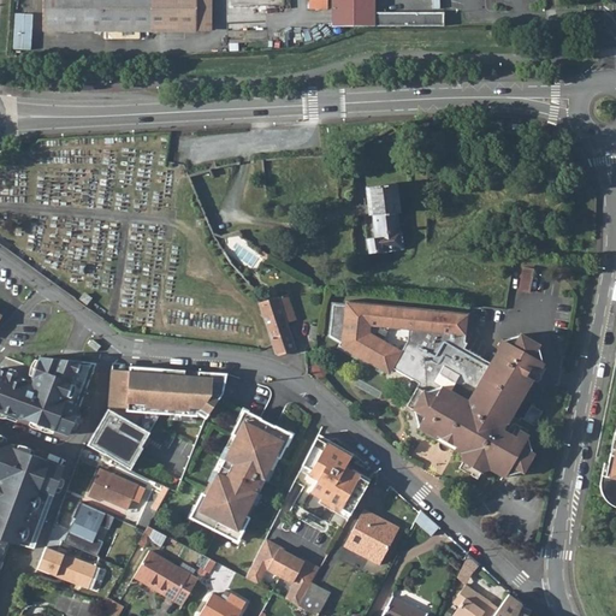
[(190,28),(190,0),(37,0),(37,28),(190,28)]
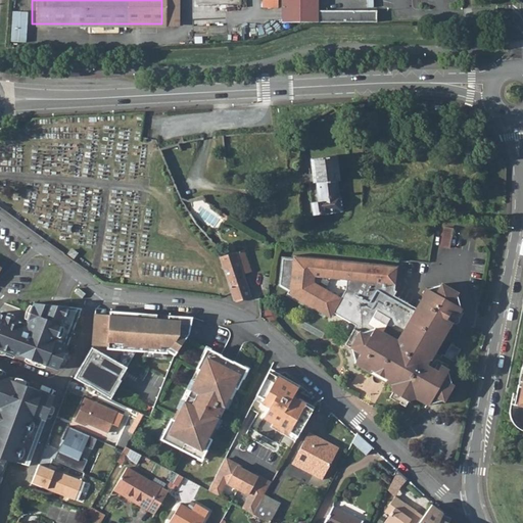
[(177,0),(161,0),(161,24),(177,24),(177,0)]
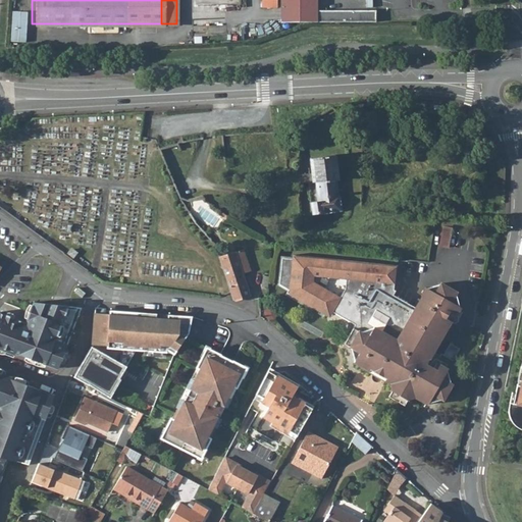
[(312,0),(276,0),(276,22),(371,24),(371,13),(313,12),(312,0)]
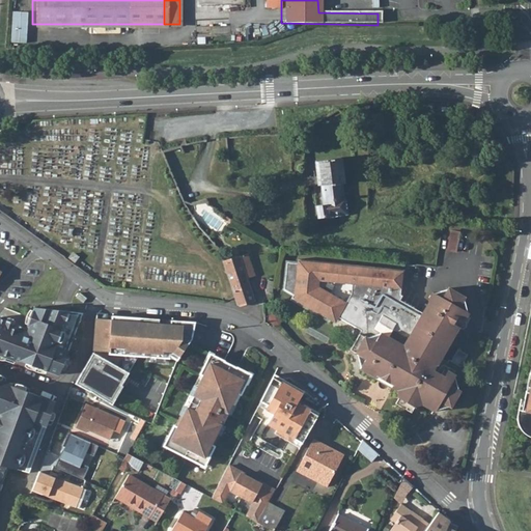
[(15,10),(12,42),(28,43),(30,11),(15,10)]
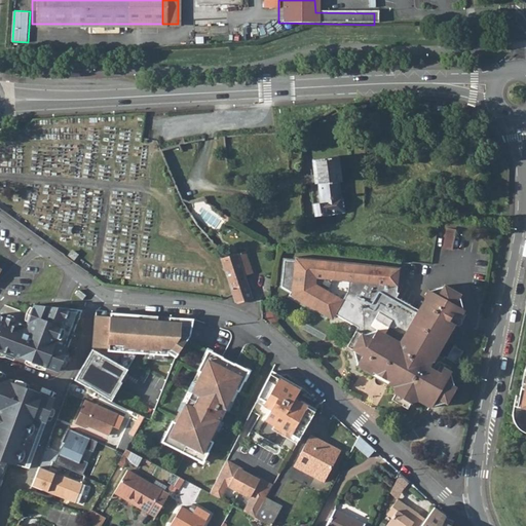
[(289,133),(273,133),(274,143),(289,142),(289,133)]
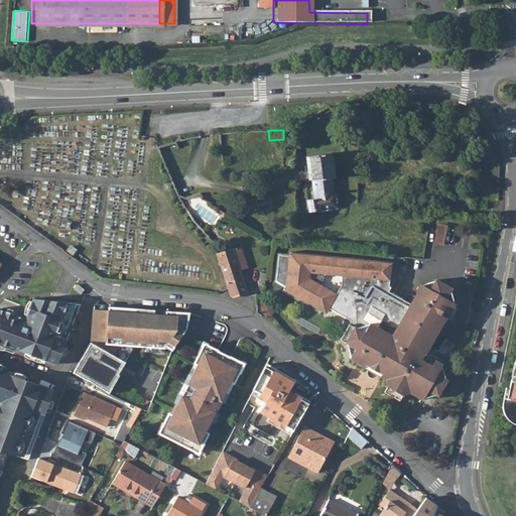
[(306,156),(309,181),(311,180),(333,179),(335,178),(331,153),(306,156)]
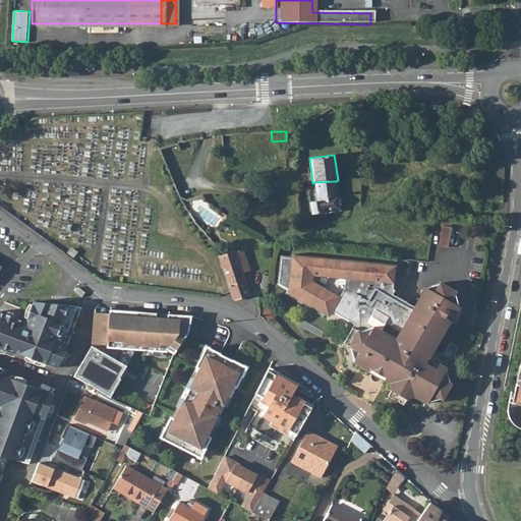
[(336,181),(314,182),(316,201),(310,203),(312,215),(341,212),(339,195),(338,195),(336,181)]
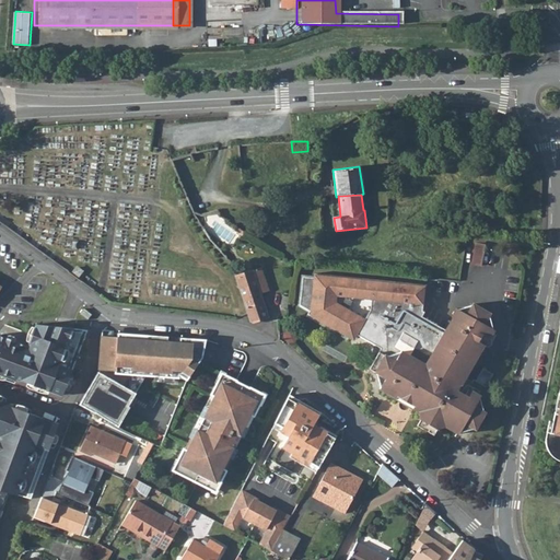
[(207,233),(206,232),(197,235),(199,241),(208,236),(207,233)]
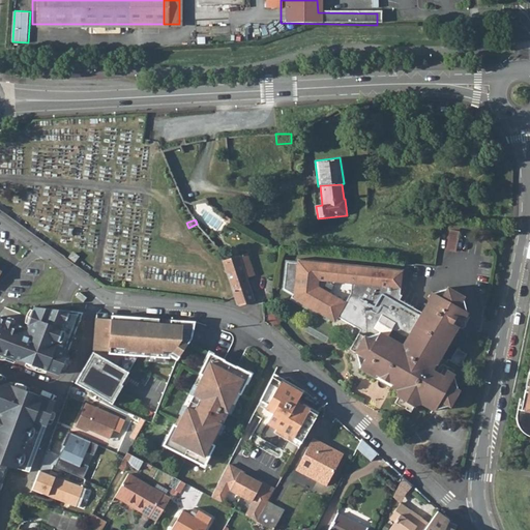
[(447,235),(443,257),(453,258),(457,237),(447,235)]
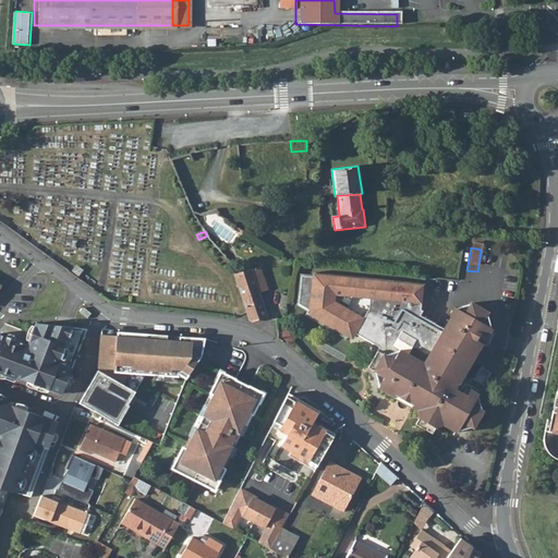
[(0,279),(4,282),(13,265),(7,261),(0,256),(0,279)]
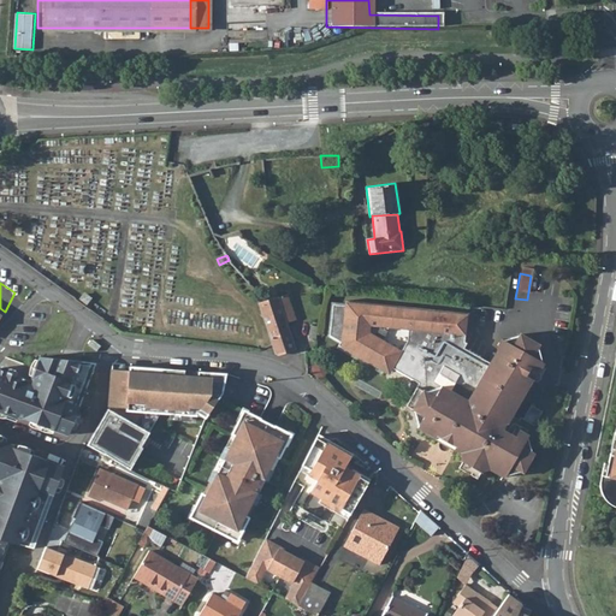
[(81,291),(75,300),(90,311),(92,300),(81,291)]
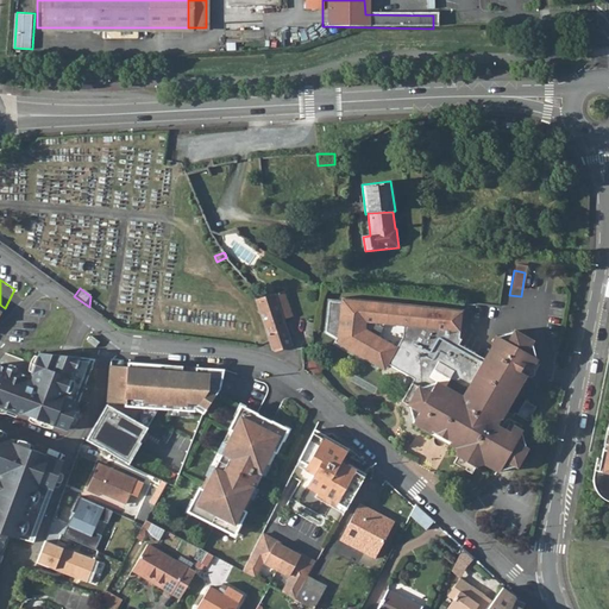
[(284,292),(275,294),(283,318),(292,314),(284,292)]
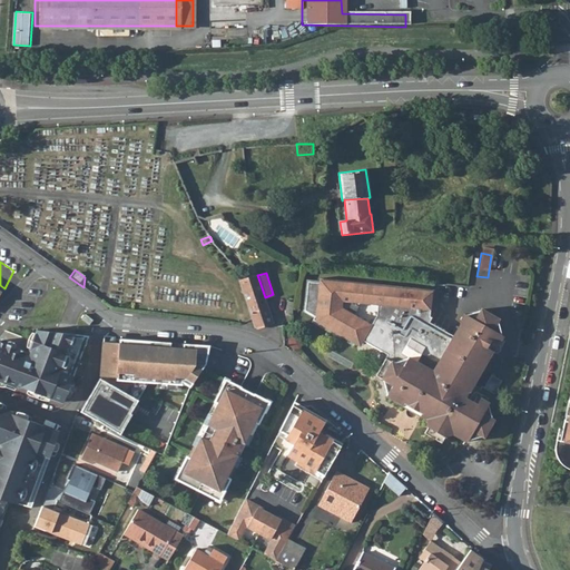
[(257,275),(242,279),(247,300),(253,317),(256,328),(269,325),(271,326),(273,326),(273,323),(271,318),(265,297),(257,275)]
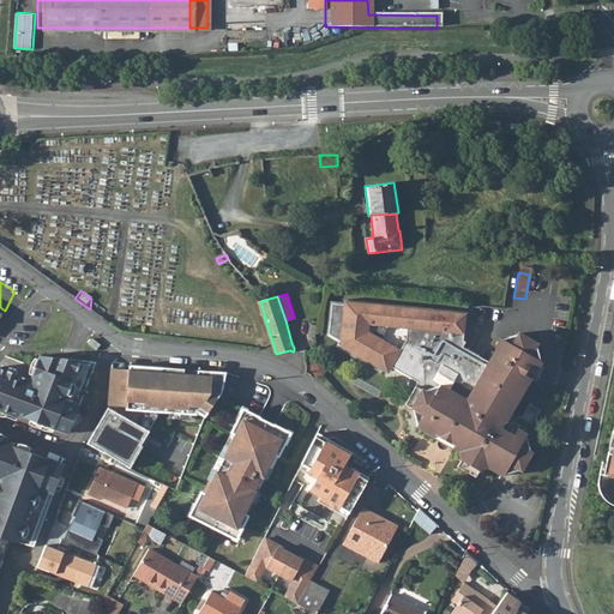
[(417,383),(404,407),(413,410),(417,425),(416,427),(434,438),(437,433),(455,444),(453,447),(459,451),(461,459),(461,461),(479,471),(479,470),(488,468),(503,476),(504,475),(518,470),(521,471),(530,453),(528,452),(524,437),(525,435),(531,427),(539,413),(528,407),(519,420),(517,429),(512,437),(509,435),(517,420),(510,414),(530,378),(519,372),(523,363),(536,371),(541,362),(540,361),(534,347),(535,344),(517,335),(516,336),(501,338),(499,337),(493,348),(494,348),(487,362),(461,348),(463,342),(461,341),(464,315),(343,304),(343,306),(330,306),(327,337),(339,343),(347,331),(350,333),(341,350),(383,373),(389,372),(391,368),(417,383)]
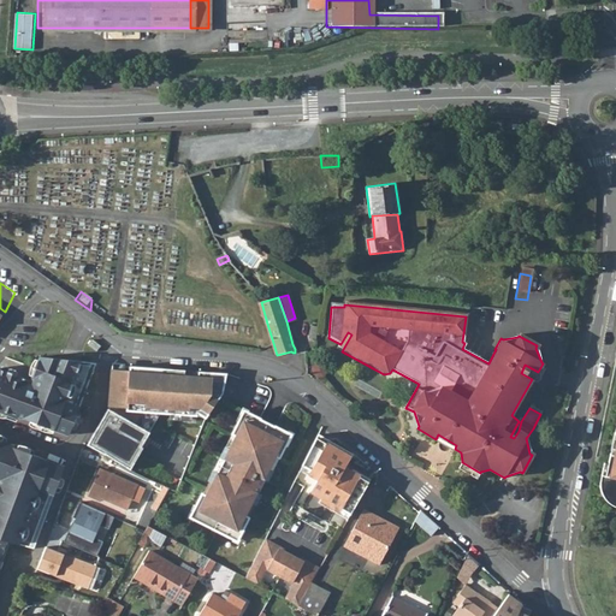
[(30,381),(0,369),(0,412),(17,419),(18,416),(66,434),(72,427),(90,378),(92,362),(40,357),(35,368),(30,381)]
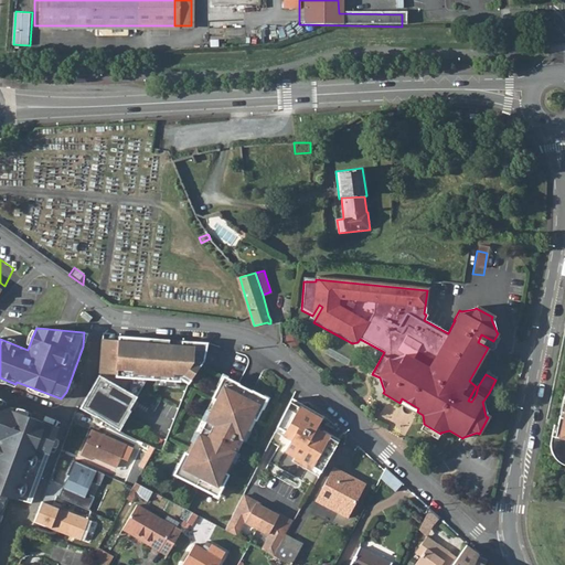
[(169,341),(103,334),(99,372),(117,373),(117,375),(183,382),(182,380),(189,383),(196,368),(203,359),(205,343),(182,341),(182,347),(169,345),(169,341)]
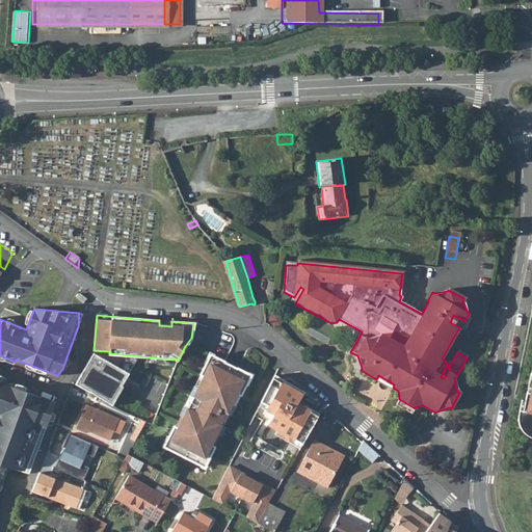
[(94,353),(75,384),(112,406),(124,387),(122,386),(129,374),(94,353)]
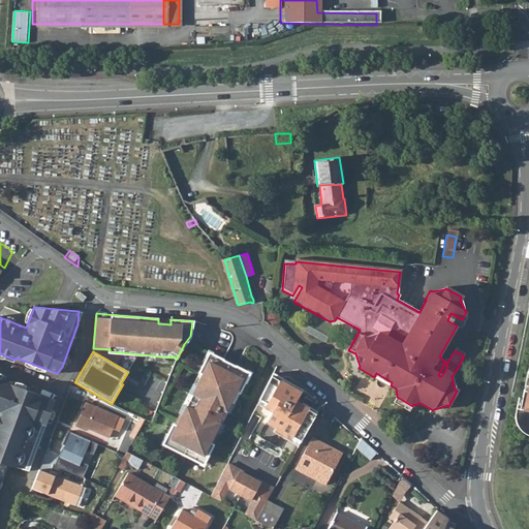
[(168,439),(164,446),(176,452),(186,458),(201,465),(205,457),(208,456),(214,444),(212,443),(217,433),(219,434),(223,426),(221,425),(227,412),(229,413),(235,405),(232,404),(238,393),(240,394),(245,383),(245,380),(248,373),(230,364),(223,360),(212,353),(208,363),(205,363),(199,372),(201,374),(196,384),(194,383),(189,393),(192,394),(186,406),(184,405),(179,413),(182,414),(176,427),(173,425),(168,435),(168,439)]
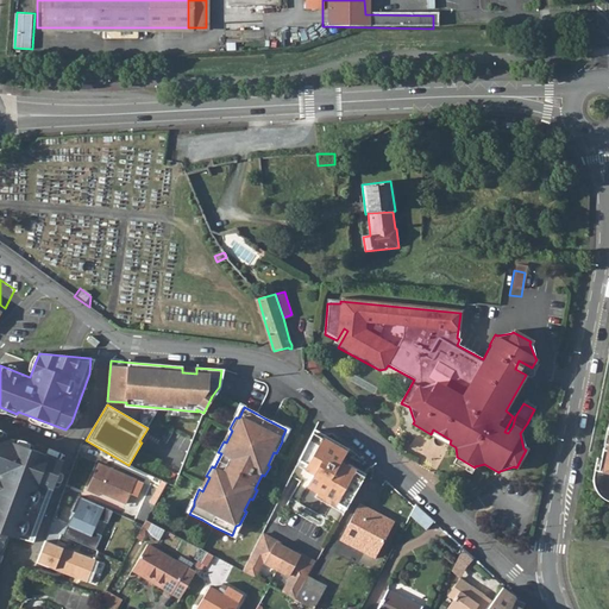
[(349,451),(314,432),(299,462),(316,471),(313,478),(307,488),(318,494),(346,510),(359,488),(365,476),(349,466),(347,469),(340,464),(349,451)]
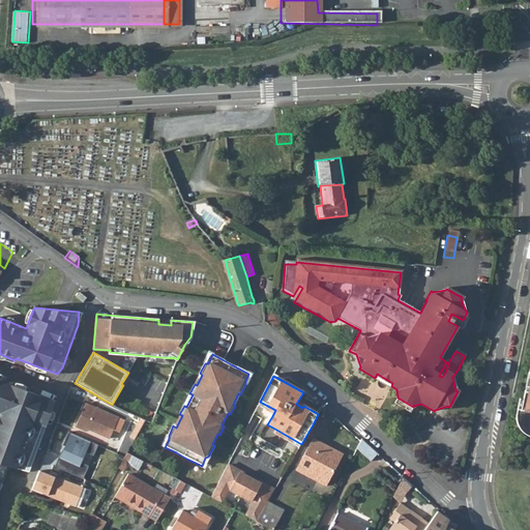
[(0,379),(0,407),(2,408),(0,413),(0,465),(5,467),(16,469),(29,473),(56,402),(51,400),(11,385),(12,383),(0,379)]
